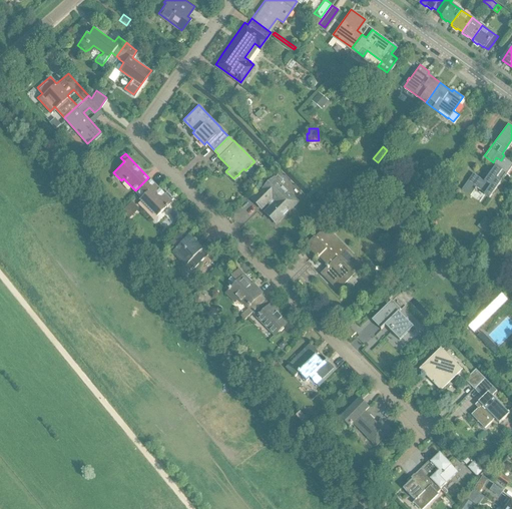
[(496,157),(493,162),(495,163),(484,179),(473,171),(461,187),(469,192),(475,184),(484,190),(483,192),(488,195),(511,162),(511,160),(504,155),(501,160),(496,157)]
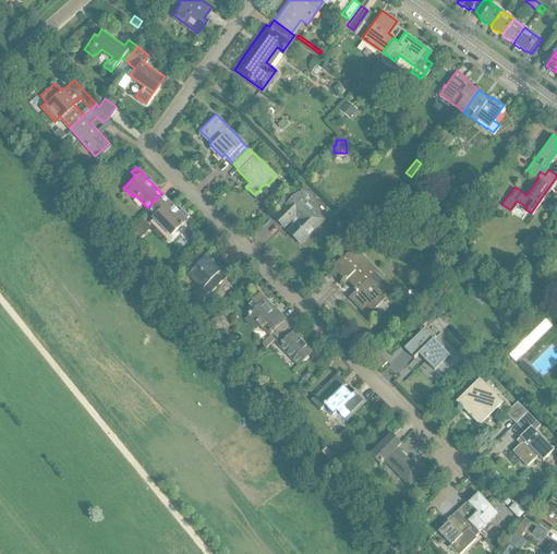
[(307,194),(301,188),(274,215),(283,224),(295,212),(300,216),(287,228),(299,240),(323,217),(303,197),(307,194)]
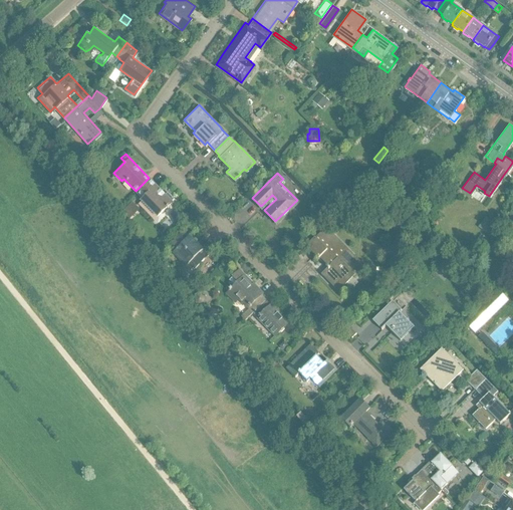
[(385,181),(377,174),(372,178),(378,186),(385,181)]
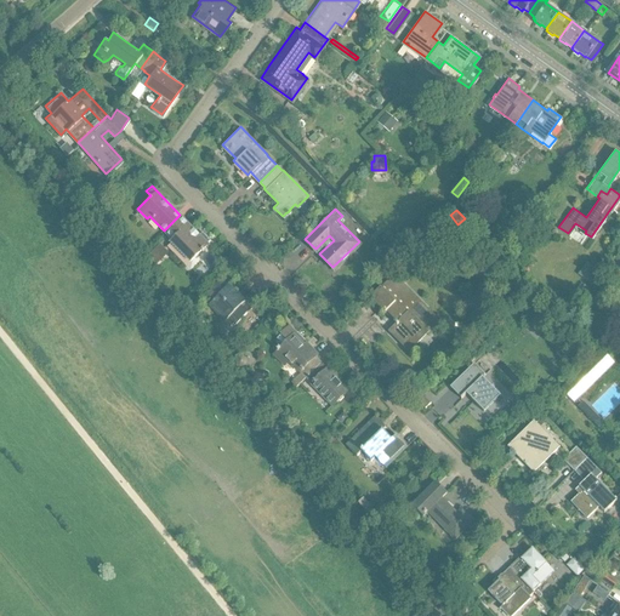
[(445,215),(436,214),(434,224),(444,226),(445,215)]
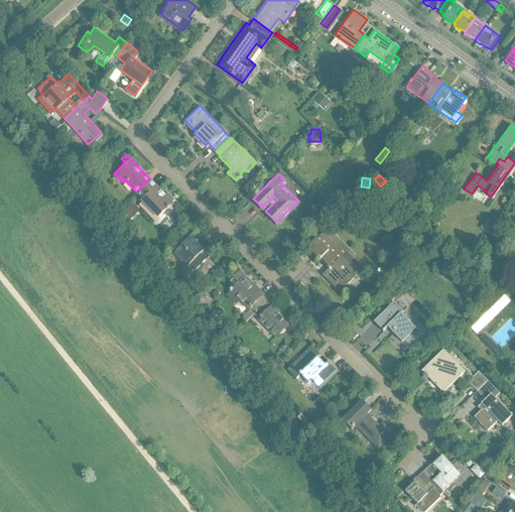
[(149,178),(136,192),(158,214),(171,201),(171,200),(173,198),(166,190),(164,193),(149,178)]
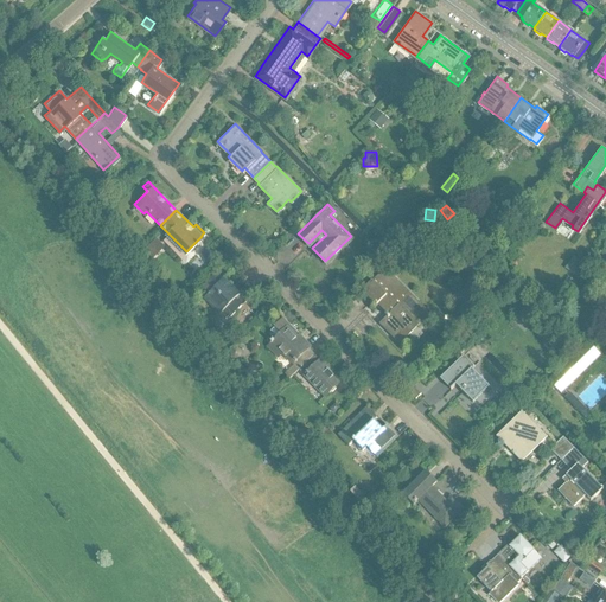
[(153,236),(141,248),(148,256),(160,244),(153,236)]
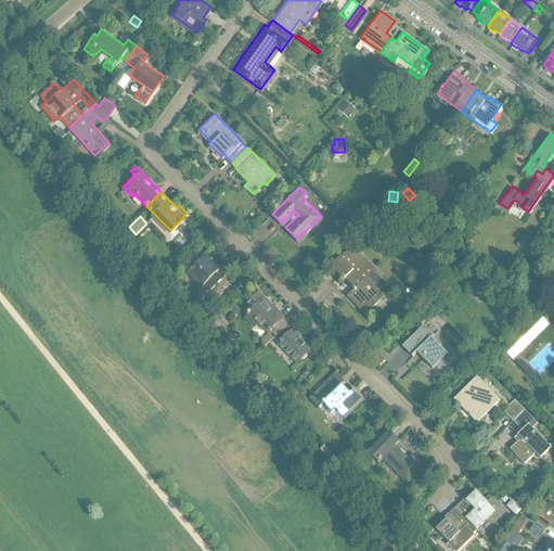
[(535,240),(524,231),(515,242),(526,251),(535,240)]
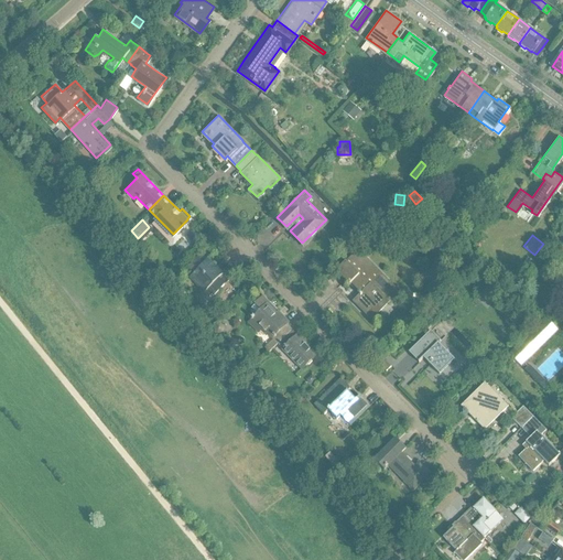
[(335,268),(348,282),(352,278),(360,287),(356,290),(359,293),(356,297),(370,312),(385,298),(388,300),(397,291),(355,249),(335,268)]
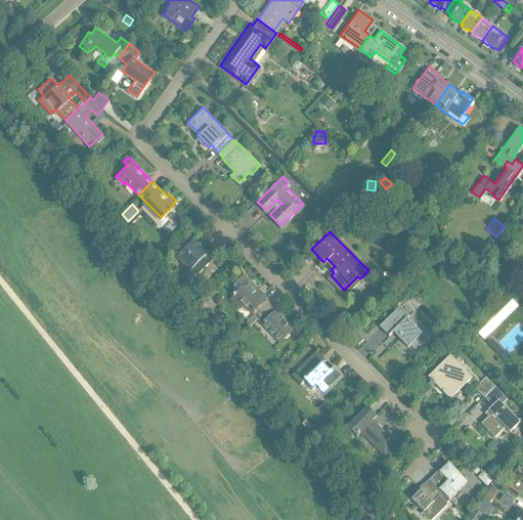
[(178,251),(174,255),(188,269),(191,266),(198,271),(219,250),(208,237),(200,246),(192,237),(191,239),(185,232),(172,245),(178,251)]
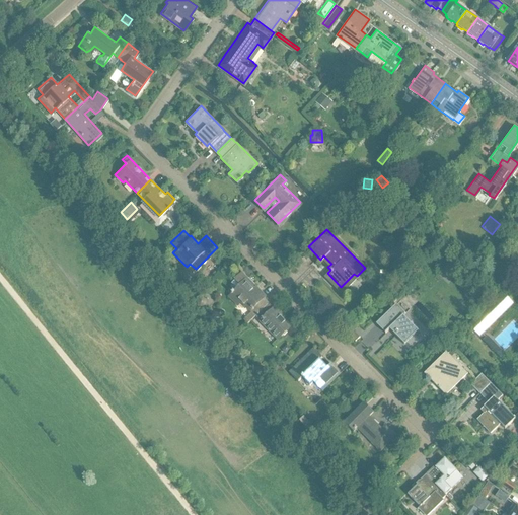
[(441,266),(451,276),(458,269),(448,259),(441,266)]
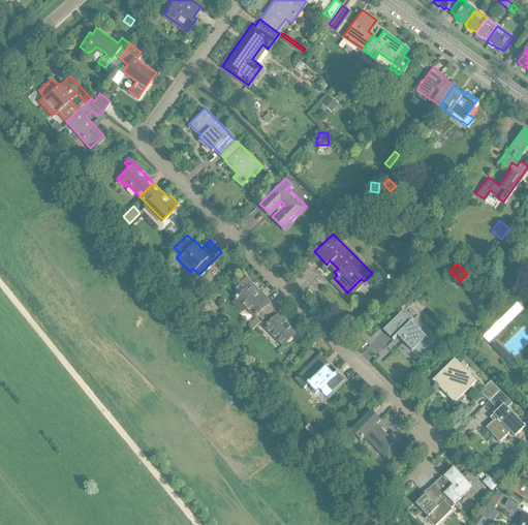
[(259,319),(273,306),(267,301),(269,299),(260,290),(246,275),(235,286),(240,291),(236,296),(236,297),(233,300),(241,308),(244,305),(253,314),(254,314),(255,315),(247,322),(251,328),(259,319)]
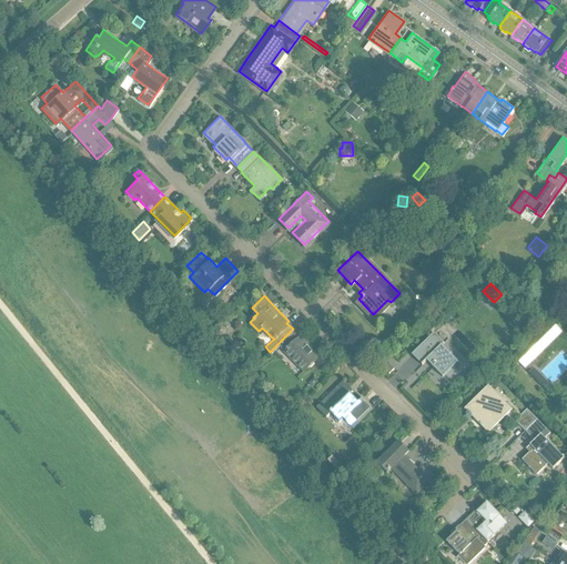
[(512,354),(524,366),(560,330),(548,318),(512,354)]
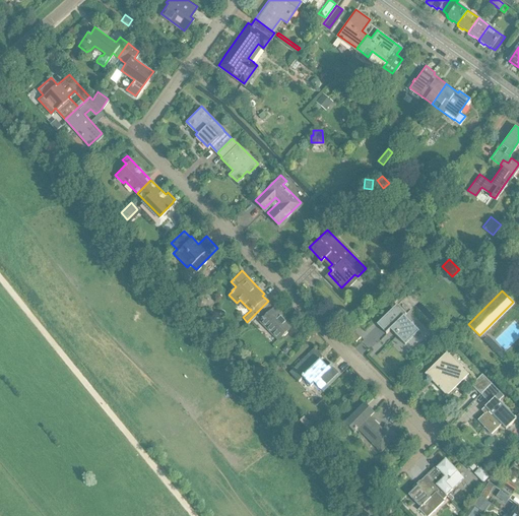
[(268,301),(255,314),(260,319),(259,319),(277,337),(289,325),(277,312),(279,310),(274,305),(273,306),(268,301)]
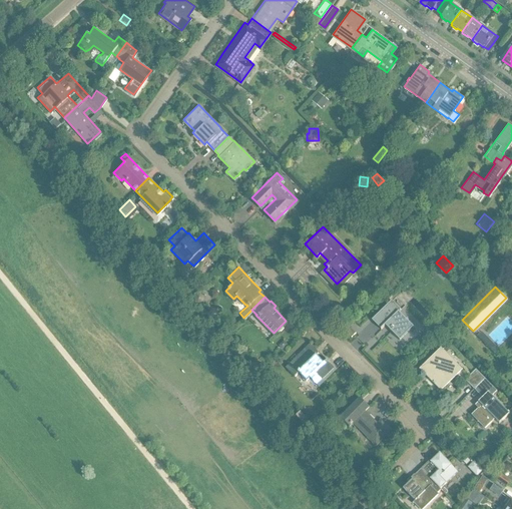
[(400,308),(391,299),(371,318),(380,327),(384,323),(399,339),(413,325),(398,310),(400,308)]
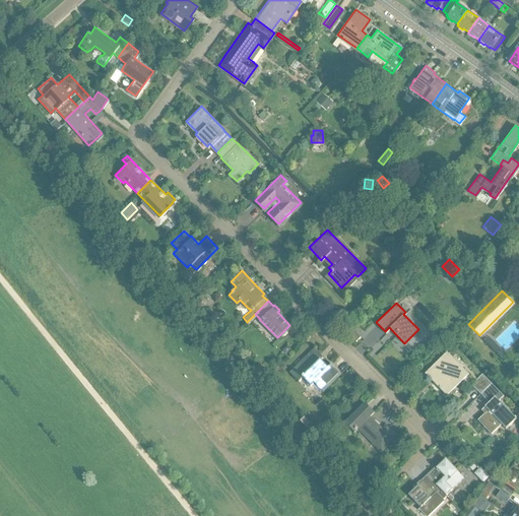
[(505,351),(487,333),(482,337),(500,356),(505,351)]
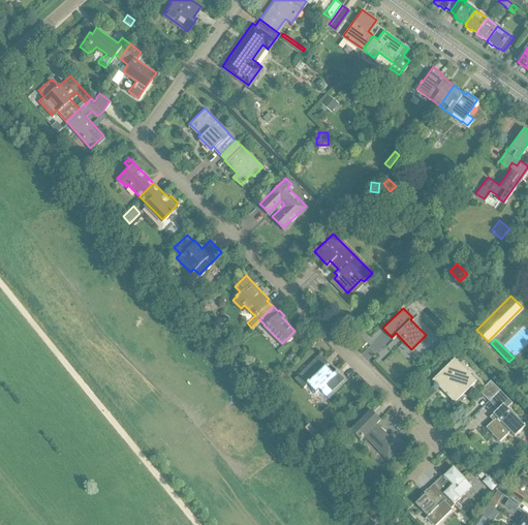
[(333,372),(325,365),(328,363),(318,352),(293,377),(303,387),(307,382),(314,391),(318,387),(328,396),(346,377),(336,368),(333,372)]
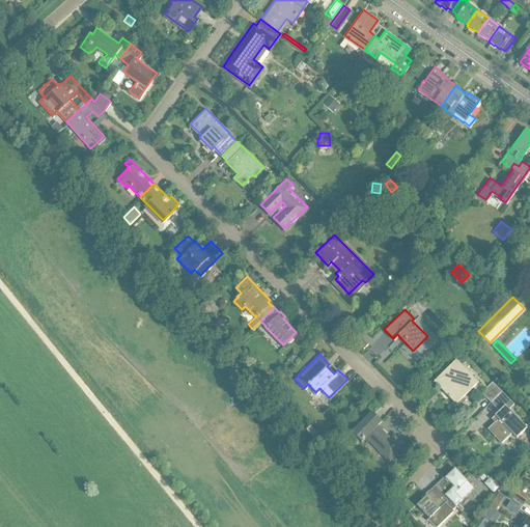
[(433,380),(455,401),(477,380),(455,358),(433,380)]
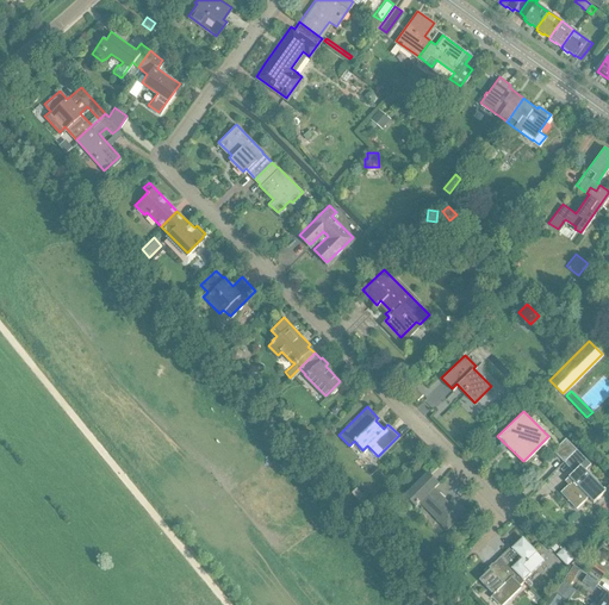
[(565,459),(576,448),(565,437),(554,447),(565,459)]
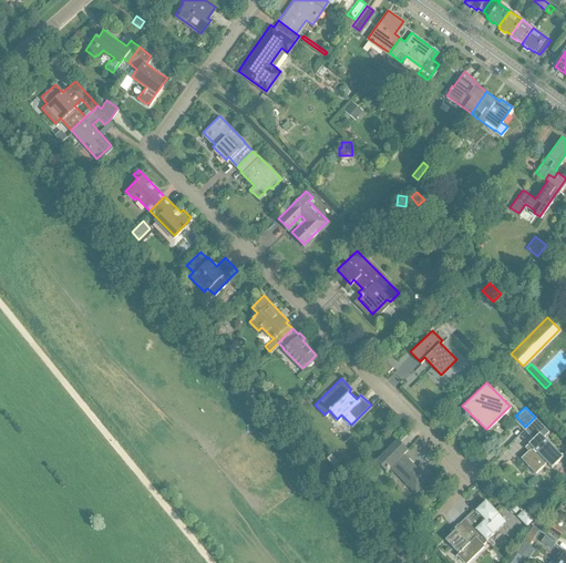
[(535,417),(525,427),(534,436),(527,442),(531,447),(520,457),(535,472),(545,461),(551,467),(562,456),(543,436),(548,430),(535,417)]
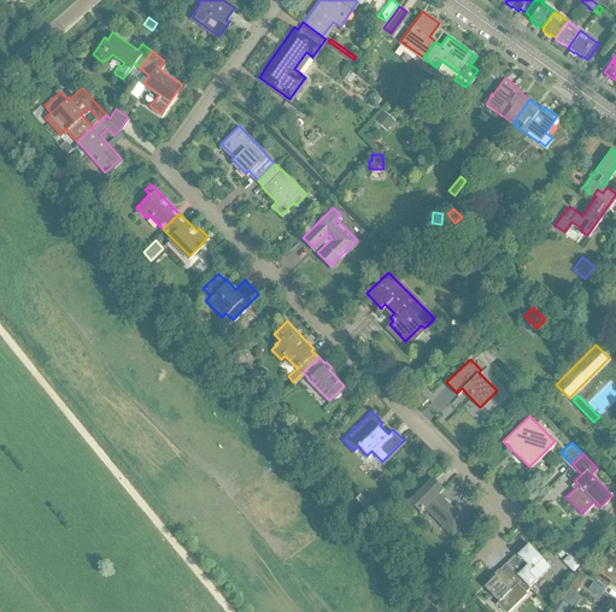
[(452,507),(438,492),(443,487),(432,476),(409,500),(418,511),(423,506),(451,533),(469,515),(457,502),(452,507)]
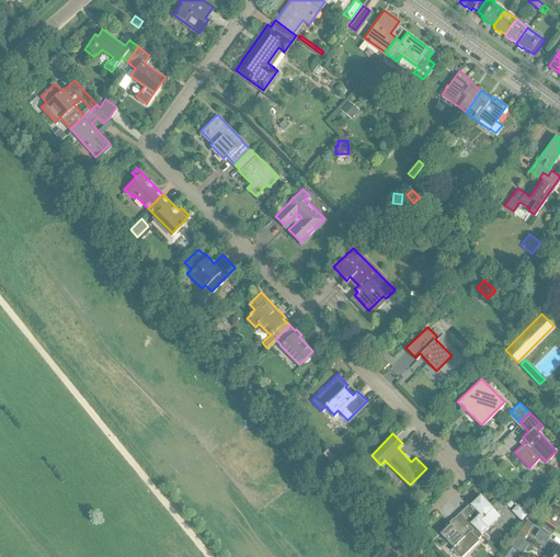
[(322,452),(329,459),(334,454),(327,447),(322,452)]
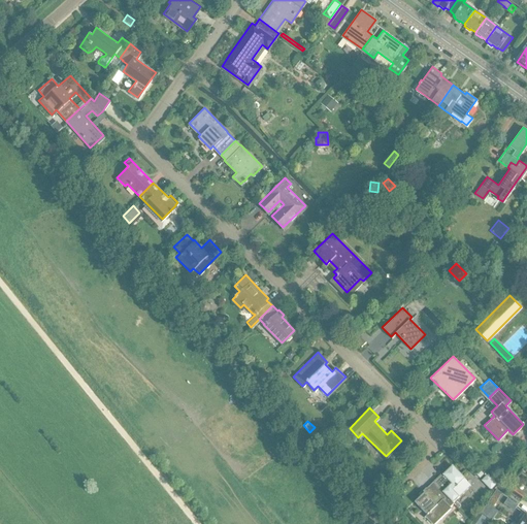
[(432,481),(452,501),(467,487),(460,480),(463,477),(451,464),(439,476),(437,475),(432,481)]
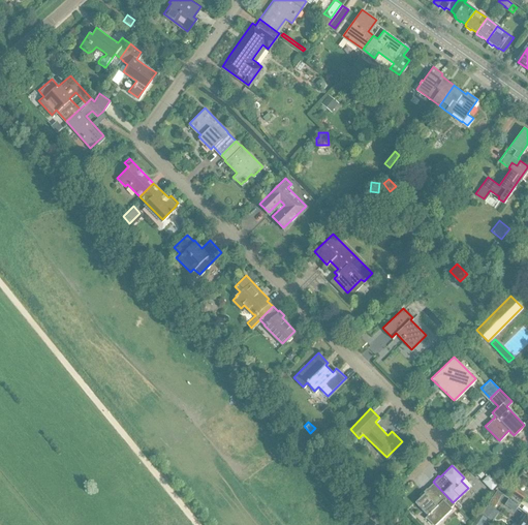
[(488,473),(483,479),(491,488),(496,483),(488,473)]
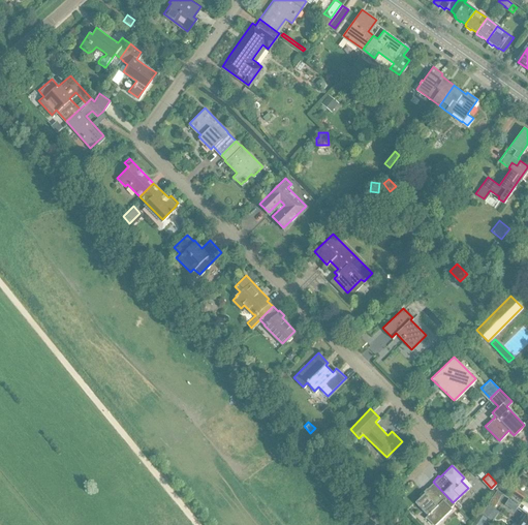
[(453,502),(433,482),(426,488),(427,489),(414,501),(427,515),(426,516),(433,524),(451,507),(449,506),(454,503),(453,502)]
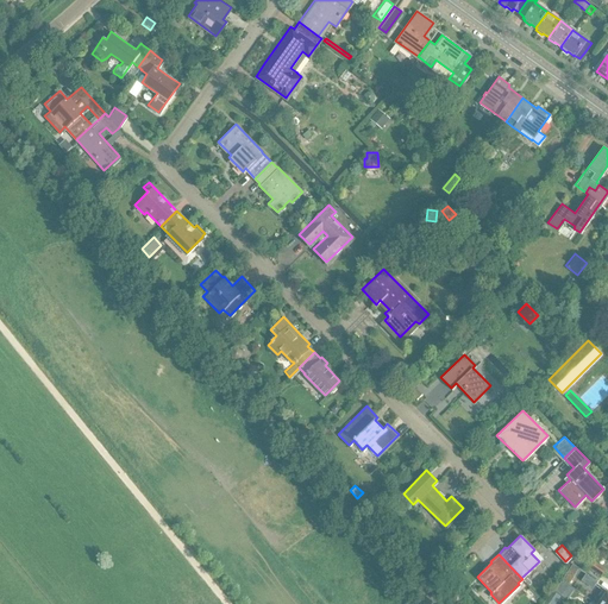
[(605,566),(597,561),(594,559),(589,566),(600,573),(605,566)]
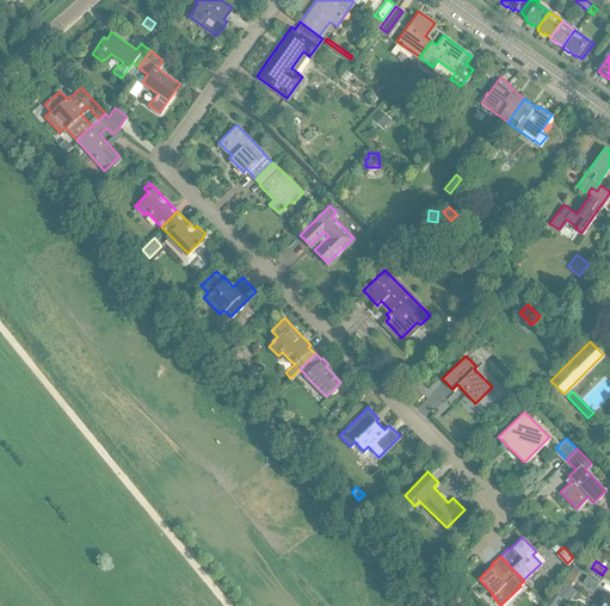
[(573,563),(562,579),(570,582),(580,568),(573,563)]
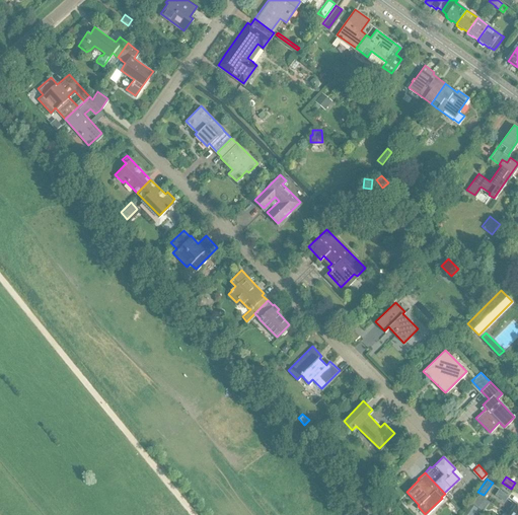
[(508,494),(498,488),(494,493),(504,500),(508,494)]
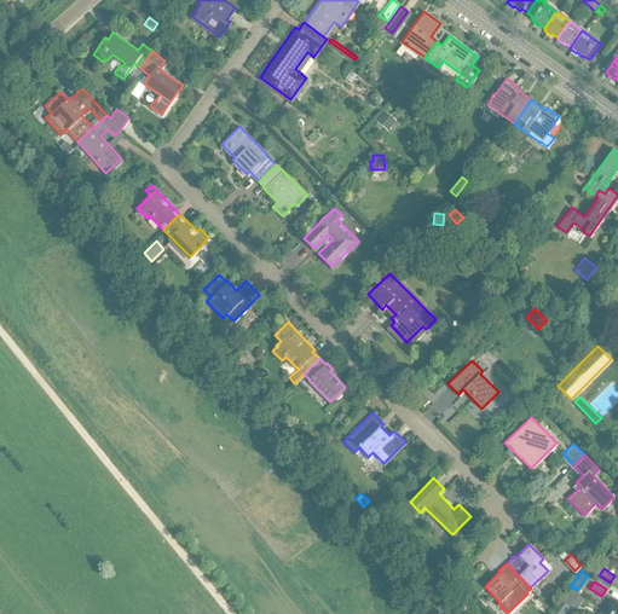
[(560,597),(552,609),(560,613),(561,613),(569,603),(560,597)]
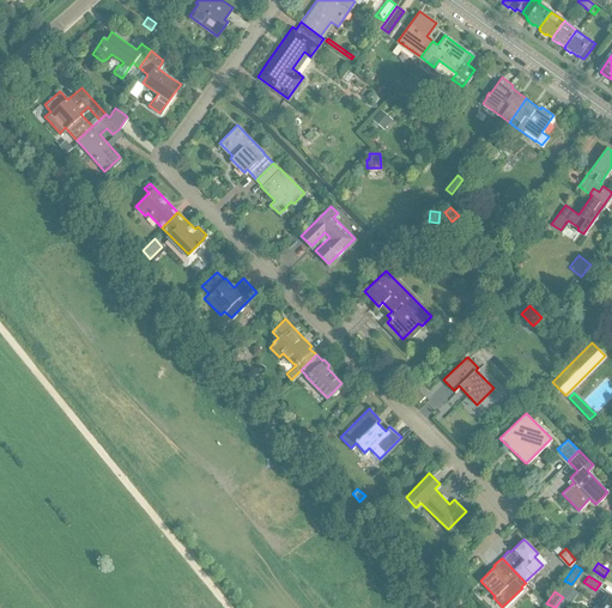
[(611,607),(611,595),(605,591),(601,597),(606,601),(603,606),(606,607),(611,607)]
